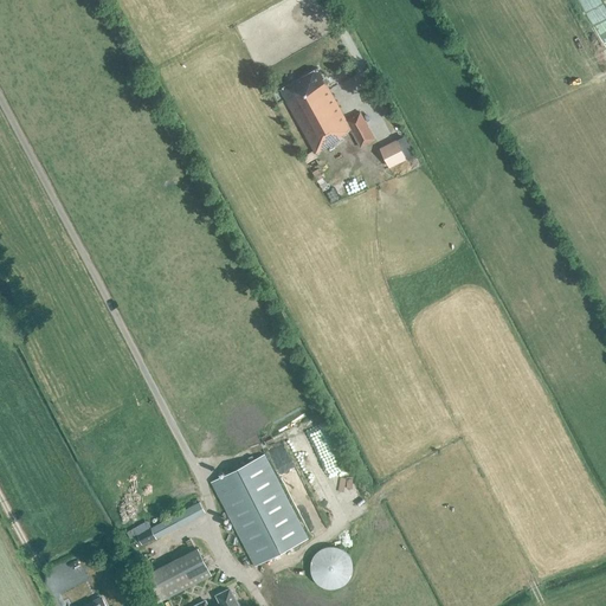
[(361,147),(375,139),(361,113),(347,120),(318,68),(281,90),(316,153),(343,137),(342,134),(352,129),(361,147)]
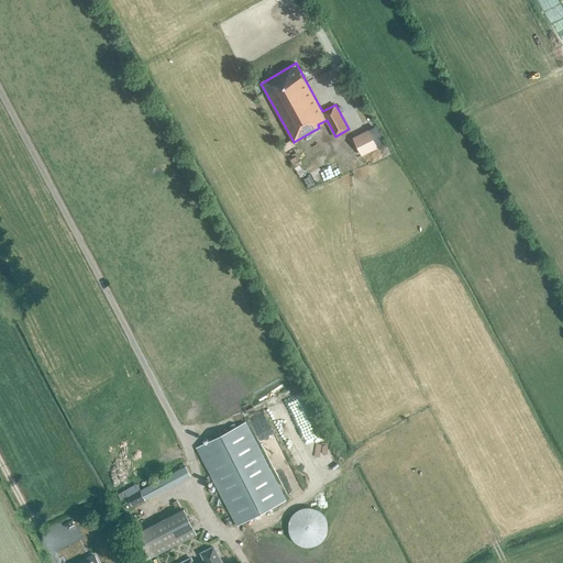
[(378,146),(370,129),(352,136),(362,155),(378,146)]
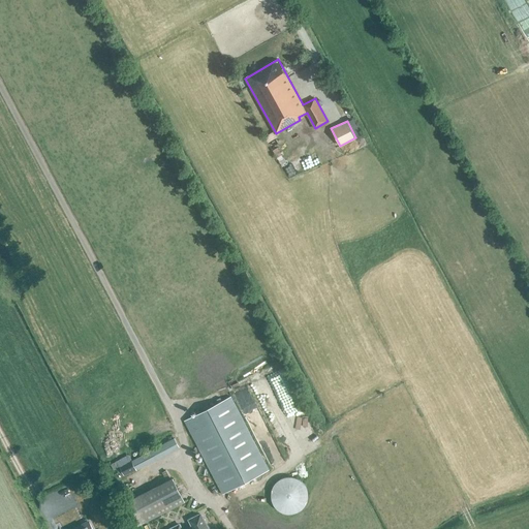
[(268,470),(257,452),(258,452),(229,397),(184,421),(213,474),(222,493),(268,470)]
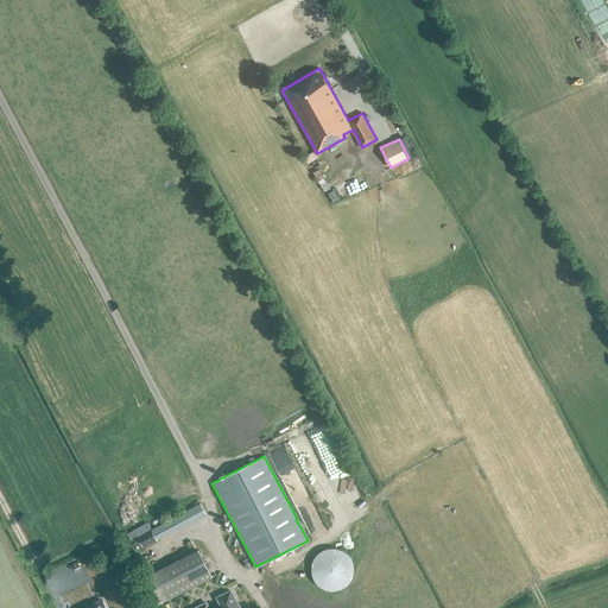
[(206,513),(201,504),(151,531),(151,530),(138,536),(143,546),(156,539),(157,540),(195,520),(195,519),(206,513)]
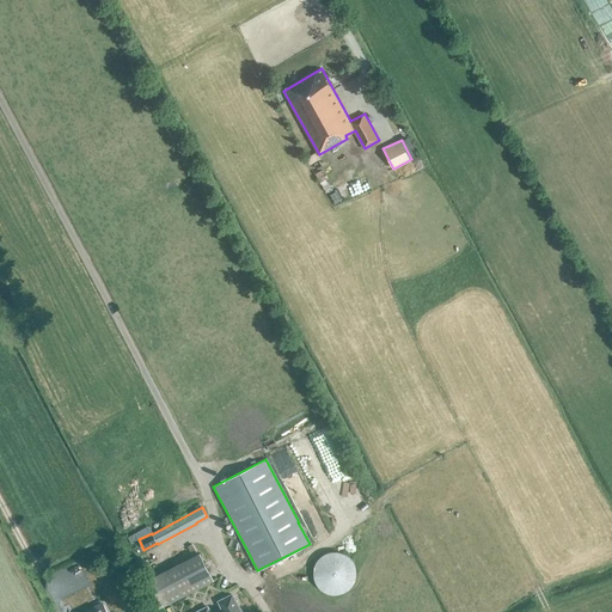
[(346,554),(343,552),(341,551),(338,551),(336,551),(334,551),(331,551),(329,551),(326,552),(325,552),(324,554),(322,555),(320,556),(319,557),(317,560),(316,562),(314,563),(314,565),(313,568),(313,570),(313,573),(313,576),(314,579),(314,581),(316,582),(317,585),(318,586),(320,588),(322,589),(323,591),(325,592),(326,592),(329,593),(331,593),(334,593),(336,593),(338,593),(341,593),(343,592),(344,591),(347,589),(349,588),(350,586),(353,585),(354,582),(354,580),(355,579),(356,576),(356,574),(356,573),(356,570),(356,568),(355,567),(355,564),(354,562),(353,560),(350,558),(349,556),(347,555),(346,554)]
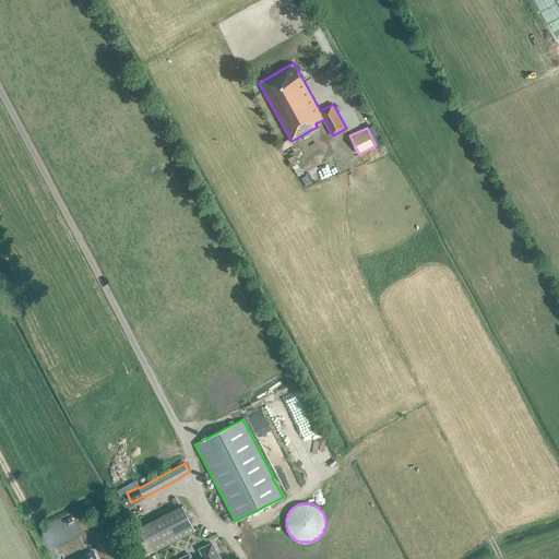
[(135,533),(149,556),(197,528),(183,506),(135,533)]
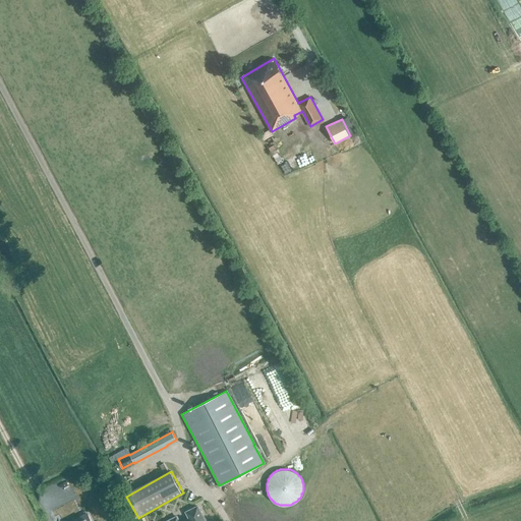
[(205,520),(197,506),(189,511),(192,517),(184,520),(178,520),(177,517),(170,520),(205,520)]
